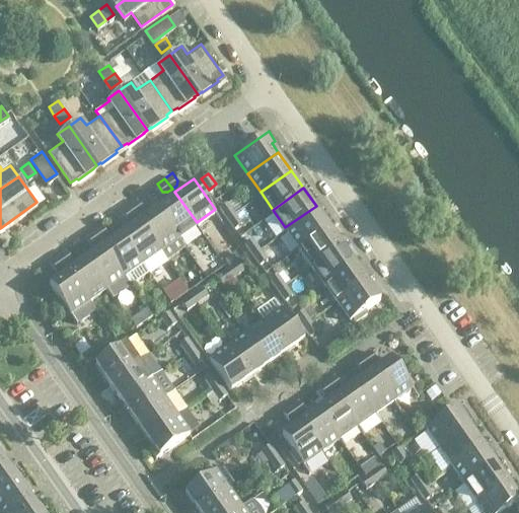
[(197,222),(174,192),(157,205),(178,235),(197,222)]
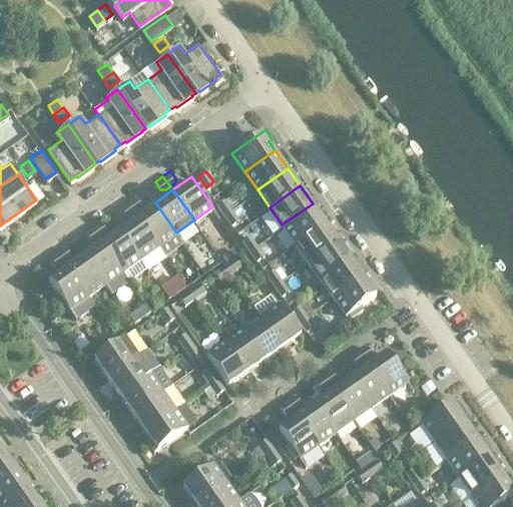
[(140,202),(135,195),(127,200),(135,211),(139,208),(140,202)]
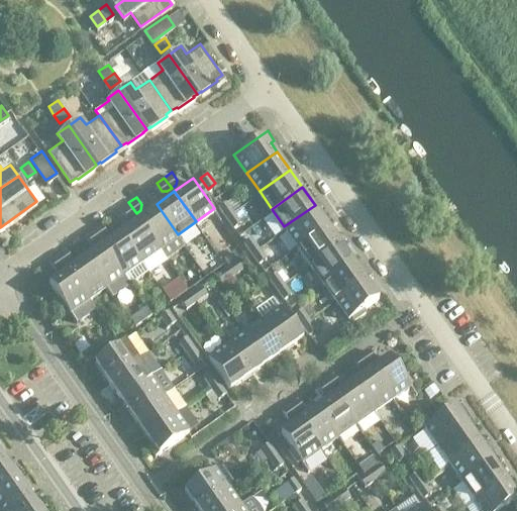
[(226,199),(218,204),(226,214),(233,209),(226,199)]
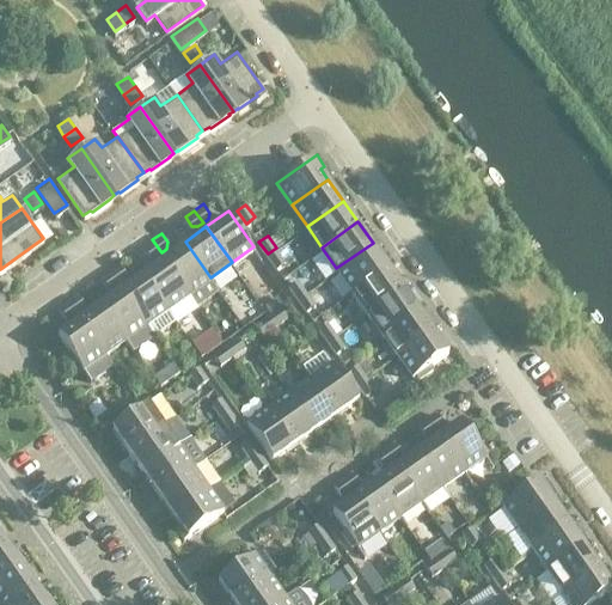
[(161,252),(152,239),(144,246),(150,255),(155,256),(161,252)]
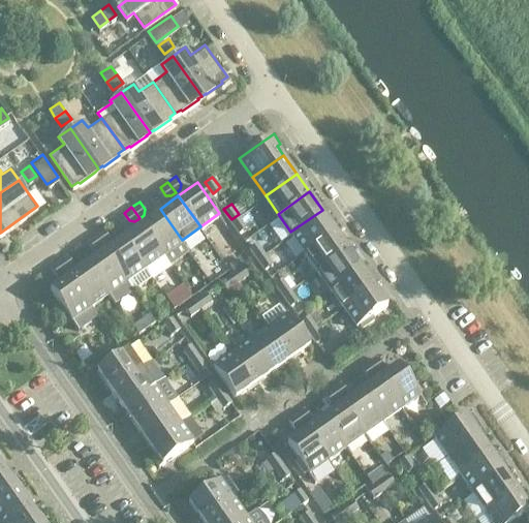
[(182,240),(160,209),(142,221),(163,252),(170,260),(188,248),(182,240)]
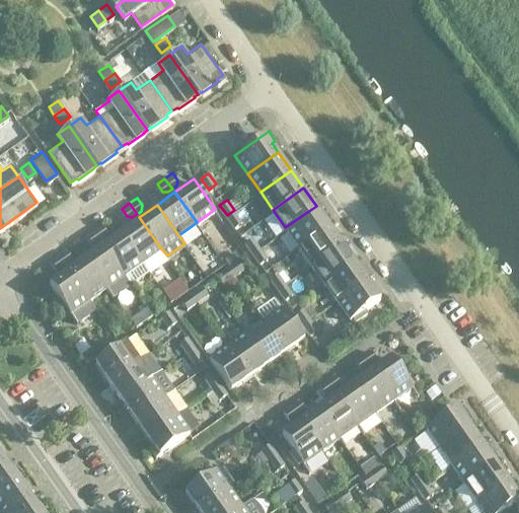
[(328,224),(316,206),(285,227),(298,245),(328,224)]
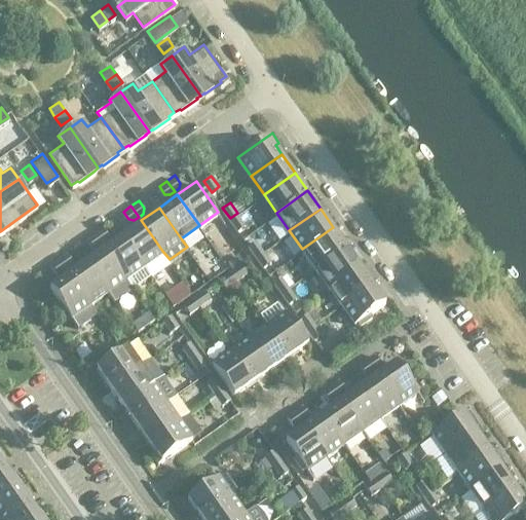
[(245,223),(237,213),(230,218),(237,228),(245,223)]
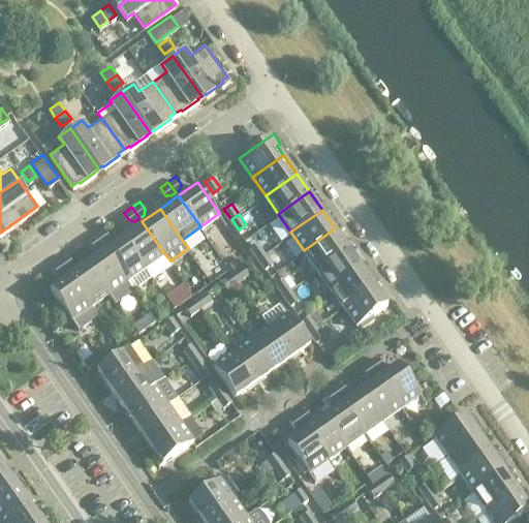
[(163,252),(142,221),(123,234),(146,266),(152,274),(170,260),(163,252)]
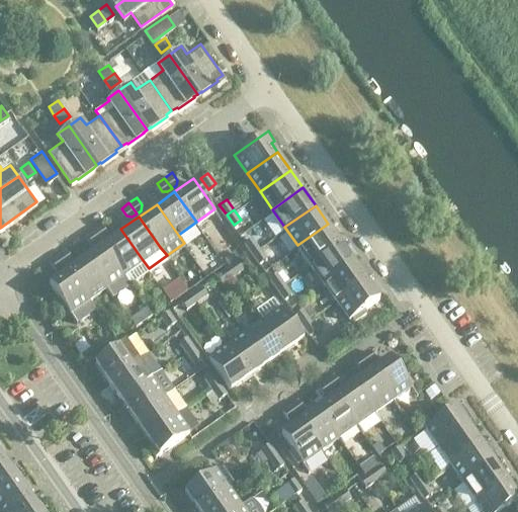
[(106,230),(101,223),(93,228),(100,239),(105,235),(106,230)]
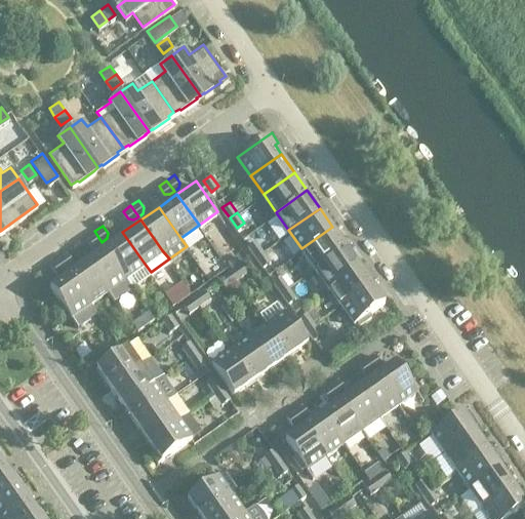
[(346,244),(332,227),(301,248),(314,266),(346,244)]
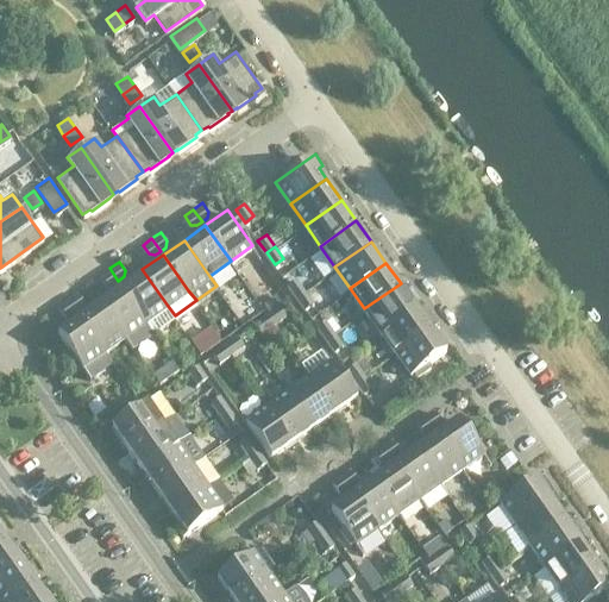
[(118,281),(110,268),(100,275),(106,283),(113,284),(118,281)]
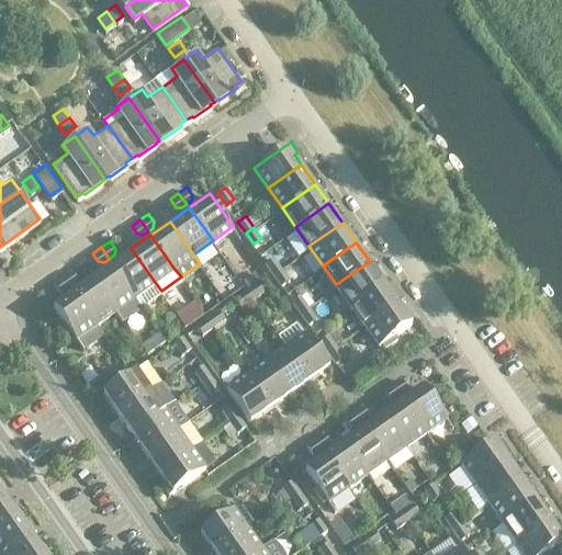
[(155,282),(131,248),(112,262),(135,295),(155,282)]
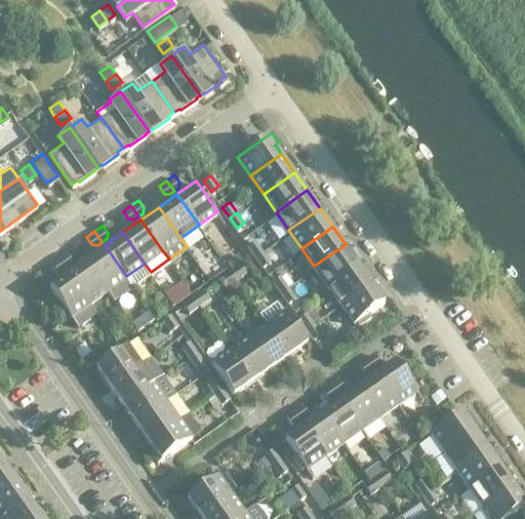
[(255,238),(247,243),(255,253),(263,248),(255,238)]
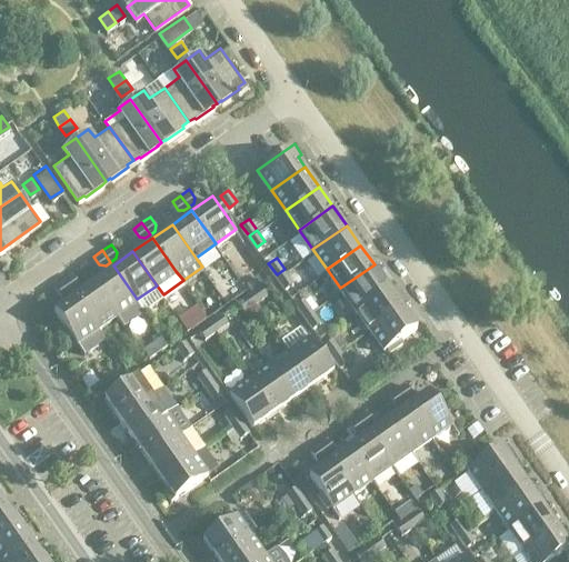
[(388,284),(375,264),(340,288),(355,308),(388,284)]
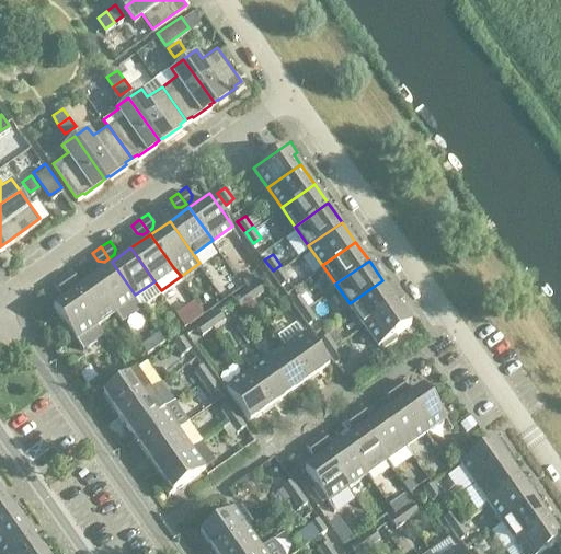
[(140,303),(135,295),(112,262),(92,275),(115,308),(122,316),(140,303)]
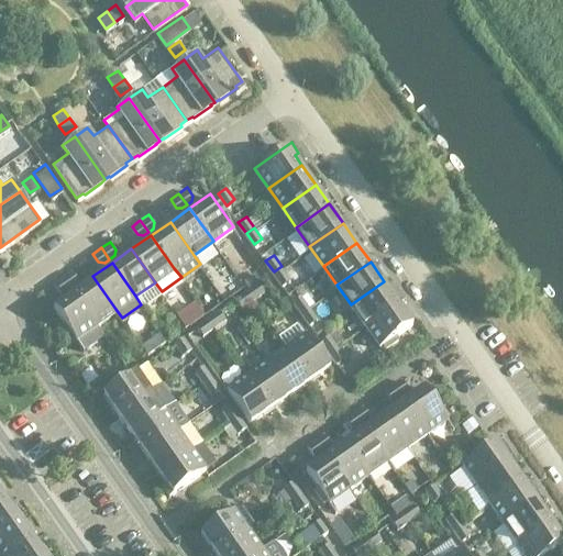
[(289,277),(282,266),(274,271),(282,284),(289,277)]
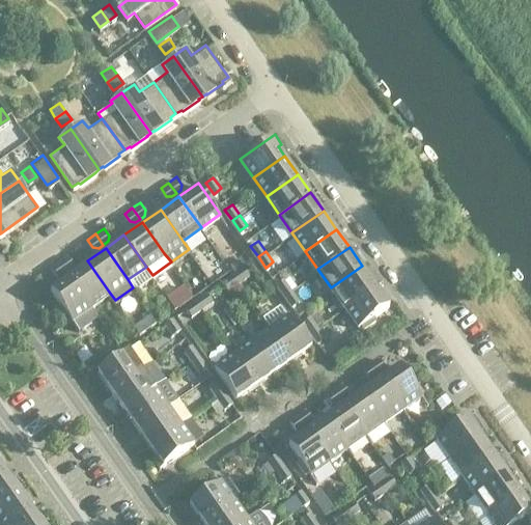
[(73,261),(66,254),(59,259),(66,271),(72,267),(73,261)]
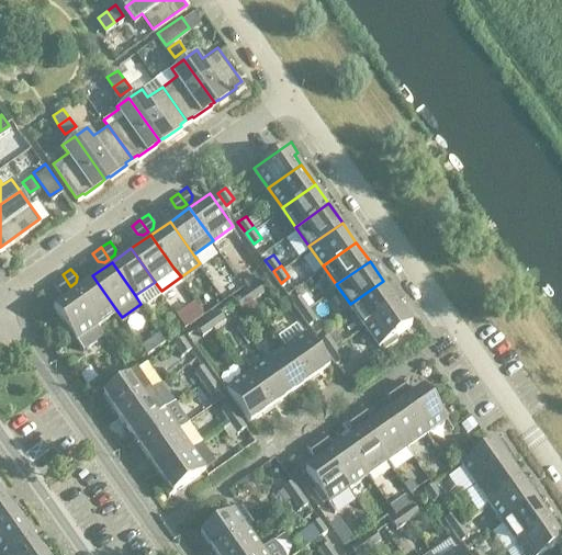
[(255,270),(244,278),(249,284),(259,276),(255,270)]
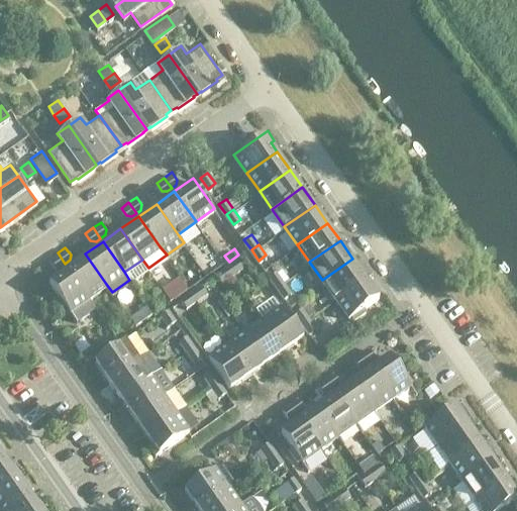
[(65,264),(58,252),(49,259),(55,266),(60,267),(65,264)]
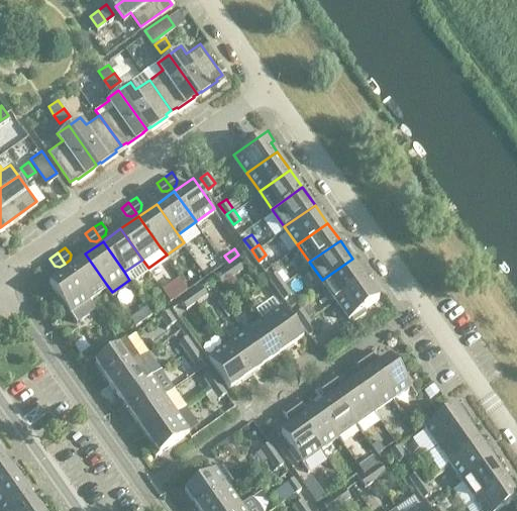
[(106,284),(85,253),(67,267),(89,297),(106,284)]
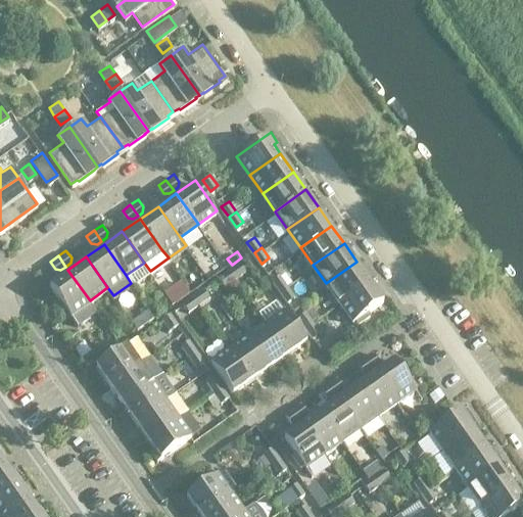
[(240,262),(230,269),(235,276),(245,269),(240,262)]
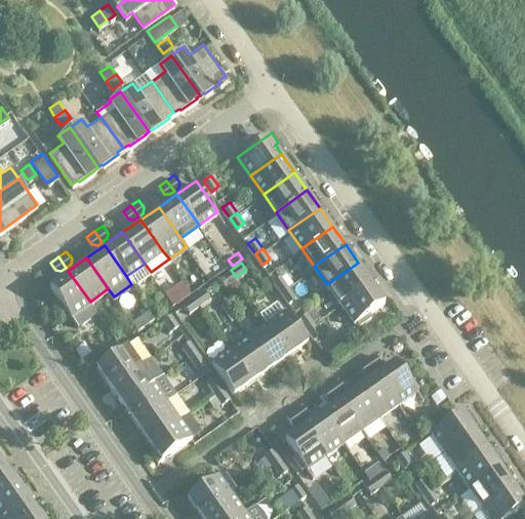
[(370,281),(358,263),(327,284),(339,303),(370,281)]
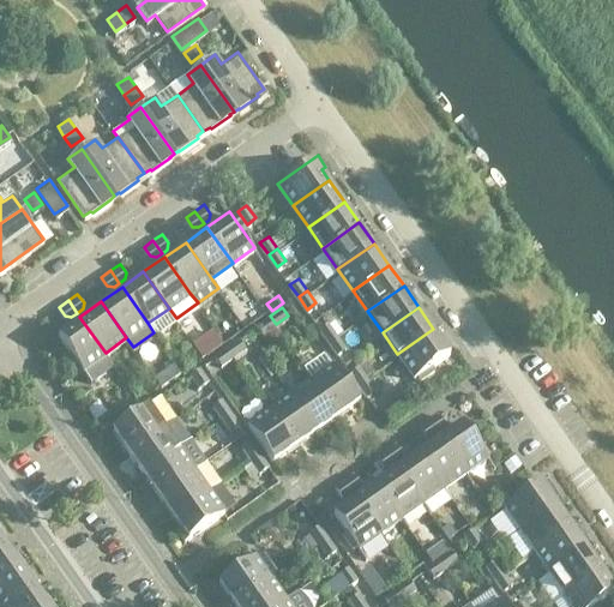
[(276,324),(270,316),(257,324),(263,332),(276,324)]
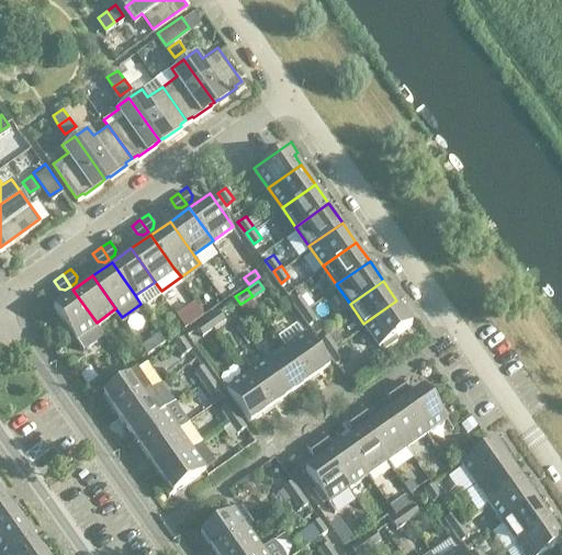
[(97,323),(72,290),(53,304),(64,319),(62,321),(71,336),(74,333),(76,337),(82,346),(103,331),(97,323)]
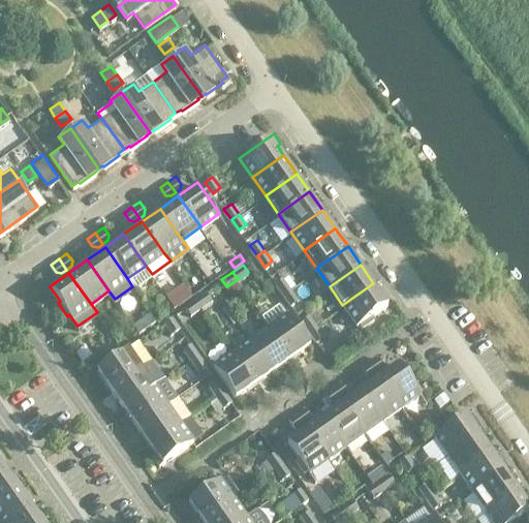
[(282,276),(275,281),(283,293),(290,287),(282,276)]
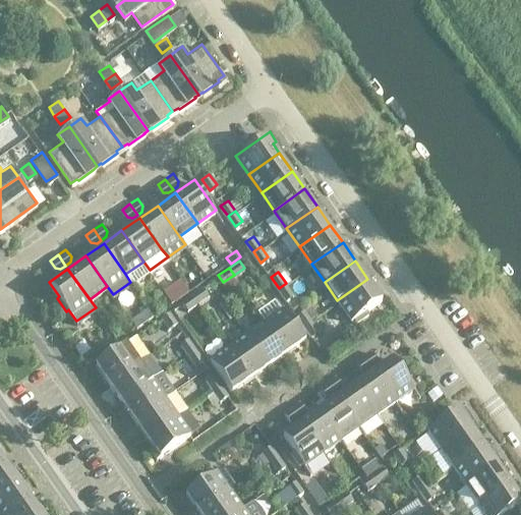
[(180,278),(174,283),(181,293),(187,288),(180,278)]
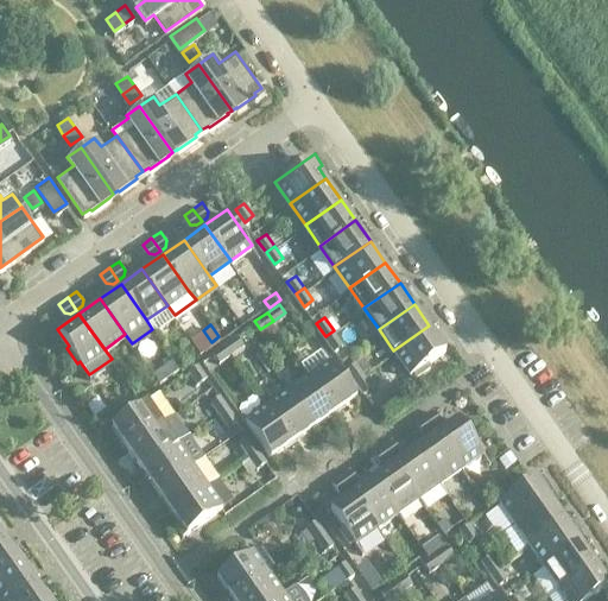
[(444,347),(429,326),(393,350),(409,372),(412,369),(415,373),(429,362),(428,360),(444,347)]
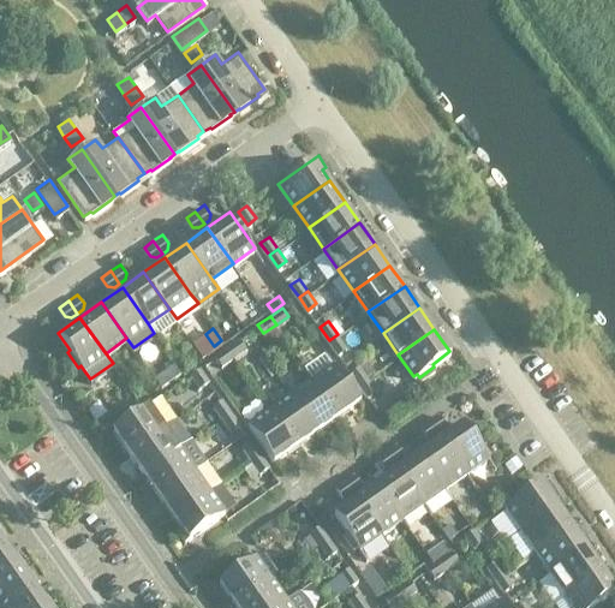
[(346,346),(338,334),(329,340),(338,352),(346,346)]
